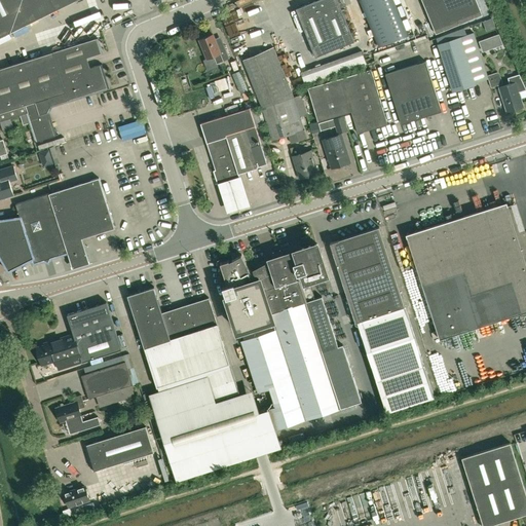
[(0,0),(0,37),(75,0),(0,0)]
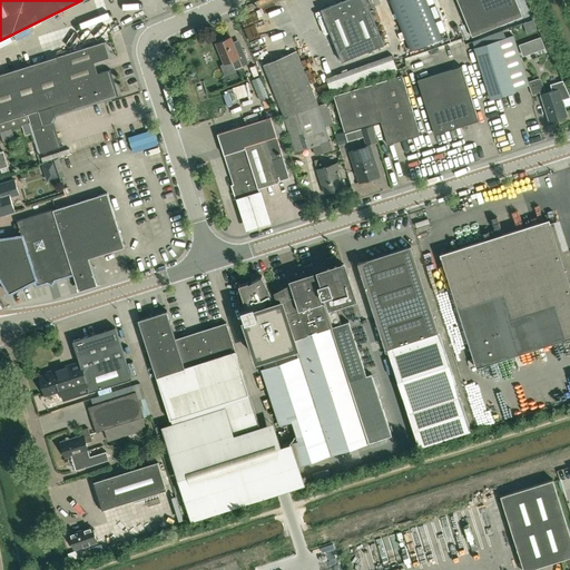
[(341,0),(321,9),(342,61),(384,45),(369,8),(374,7),(371,0),(341,0)]
